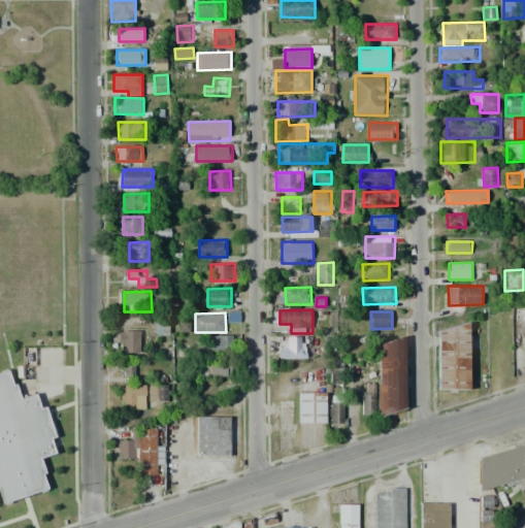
[(240,322),(240,312),(229,312),(228,322),(240,322)]
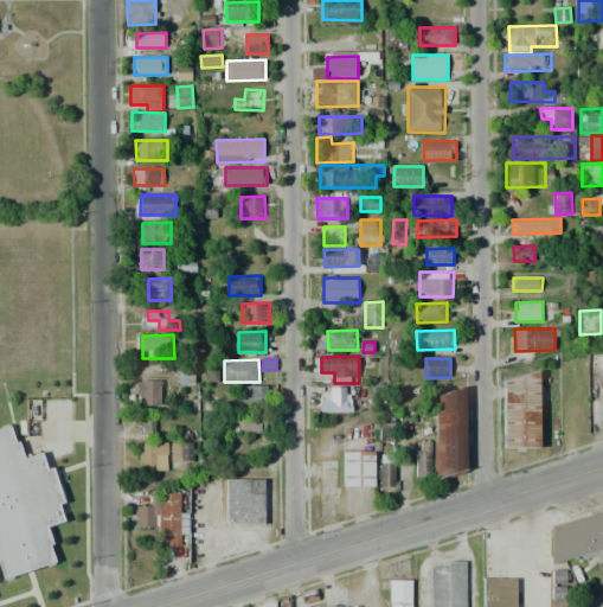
[(197,385),(180,385),(180,364),(197,365),(197,385)]
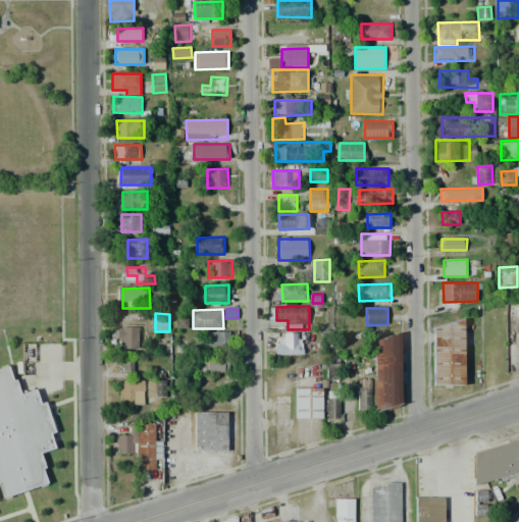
[(177,329),(189,329),(190,317),(178,317),(177,329)]
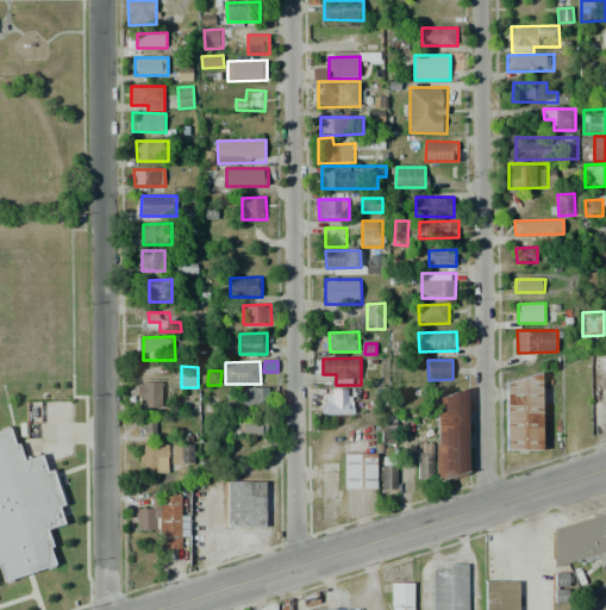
[(544,450),(506,452),(505,384),(543,372),(544,450)]
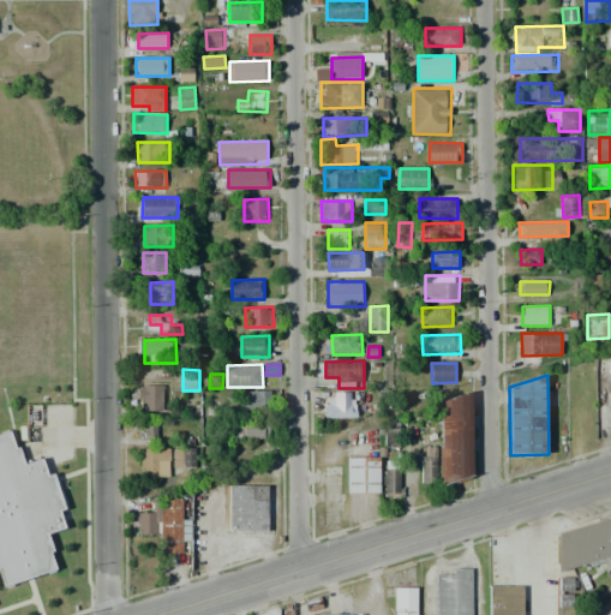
[(139,384),(166,384),(165,411),(139,411),(139,384)]
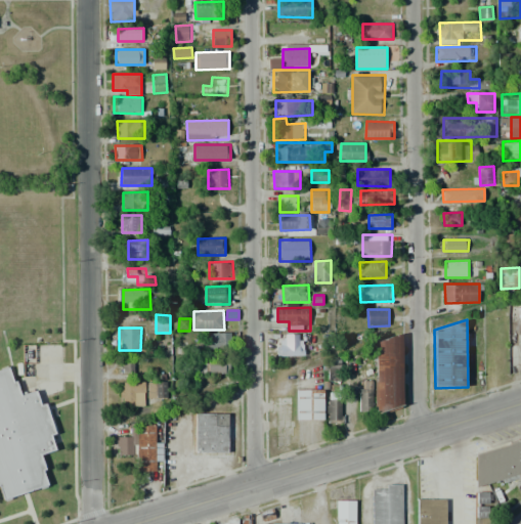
[(231,332),(232,348),(209,349),(209,333),(231,332)]
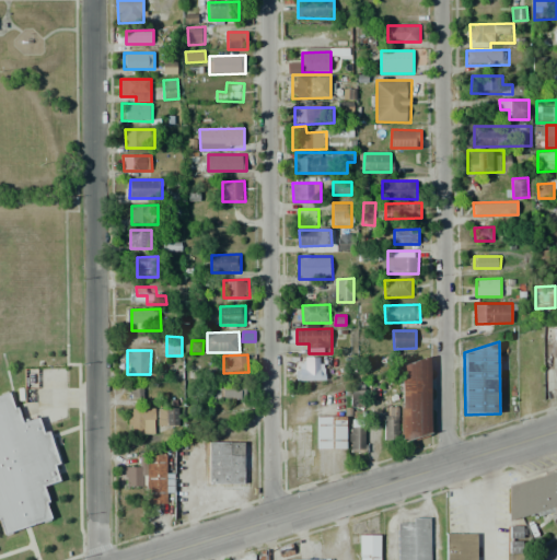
[(402,365),(431,356),(431,434),(402,443),(402,365)]
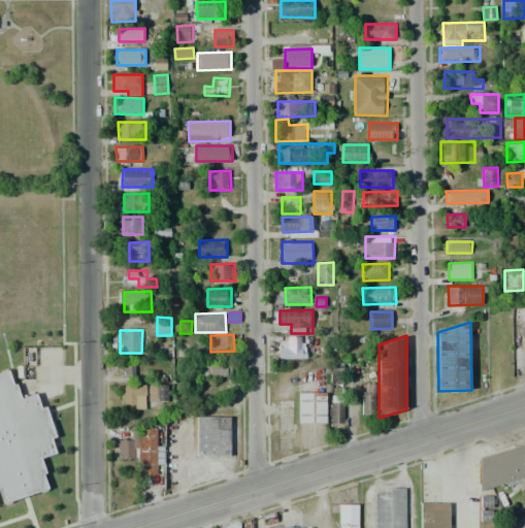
[(289,336),(302,336),(302,349),(307,349),(308,358),(280,359),(280,342),(289,342),(289,336)]
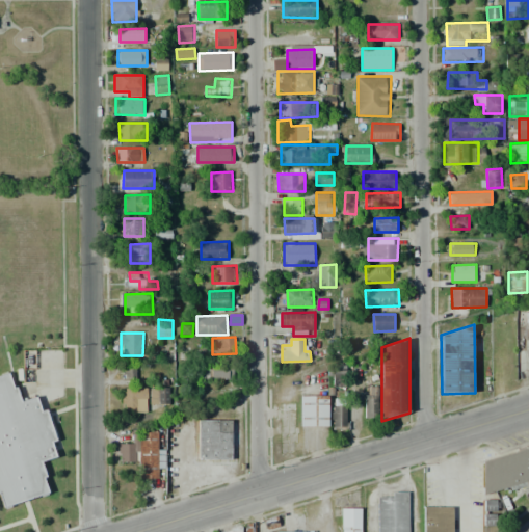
[(124,365),(138,364),(139,378),(124,379),(124,365)]
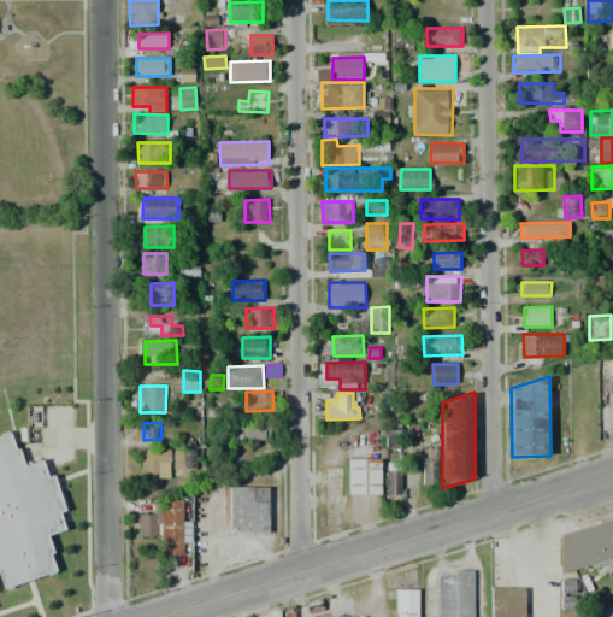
[(271,422),(272,441),(235,442),(235,423),(271,422)]
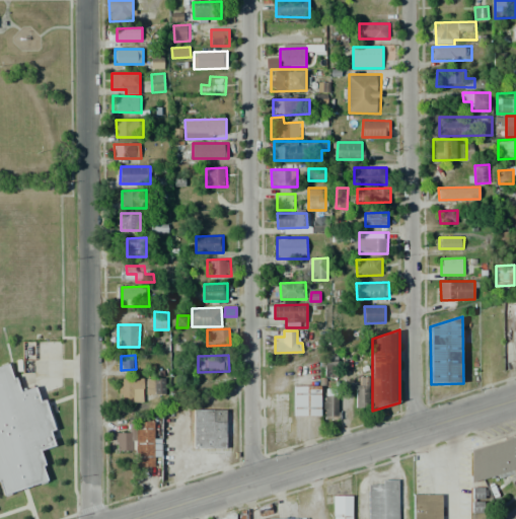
[(341,360),(341,378),(321,378),(321,360),(341,360)]
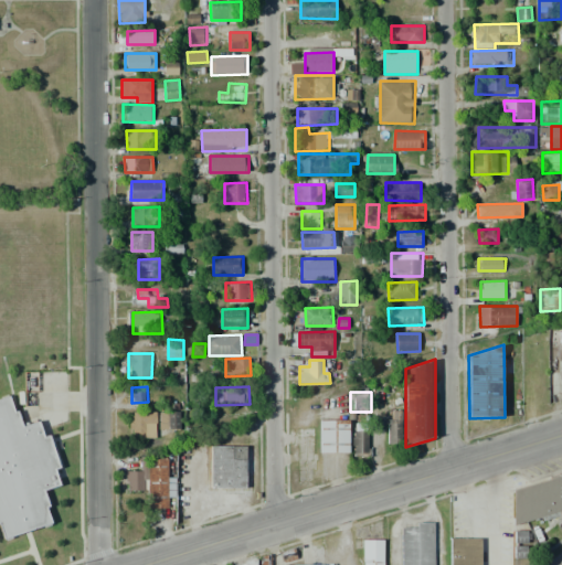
[(0,398),(12,395),(23,426),(41,420),(45,436),(52,435),(62,468),(57,470),(61,484),(45,490),(54,522),(2,540),(0,533),(0,398)]
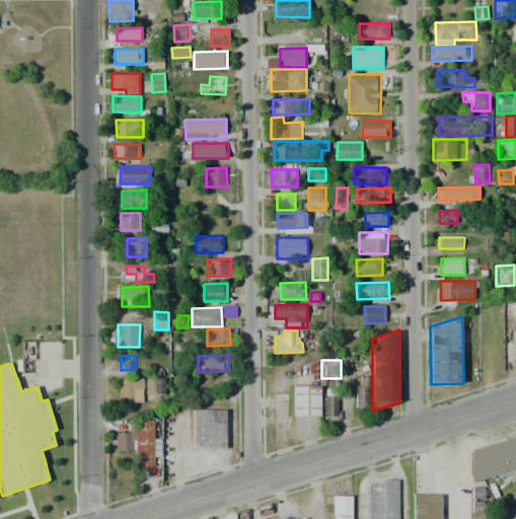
[(122,378),(145,378),(144,402),(122,402),(122,378)]
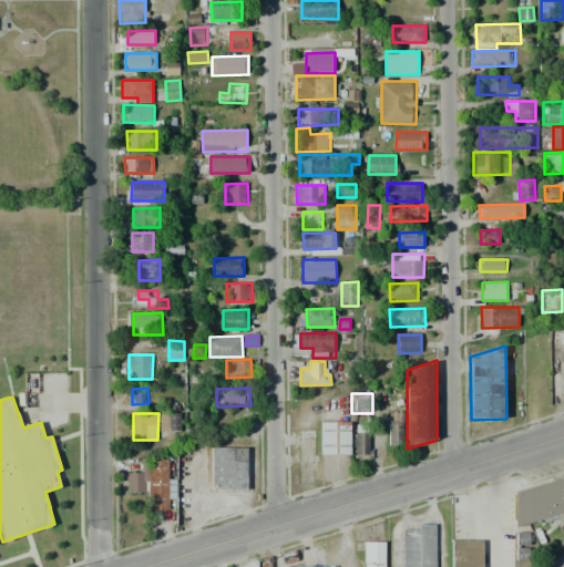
[(182,413),(182,431),(162,431),(161,413),(182,413)]
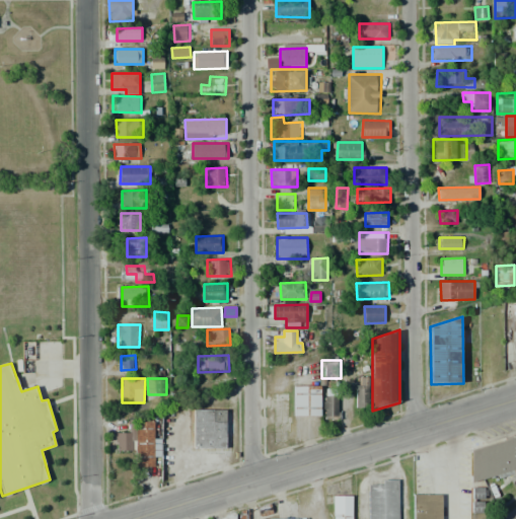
[(355,384),(370,384),(370,409),(355,409),(355,384)]
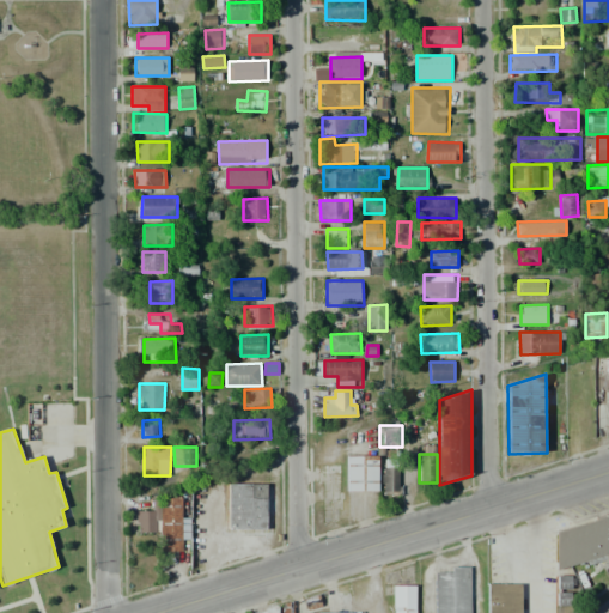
[(379,491),(349,491),(348,456),(379,456),(379,491)]
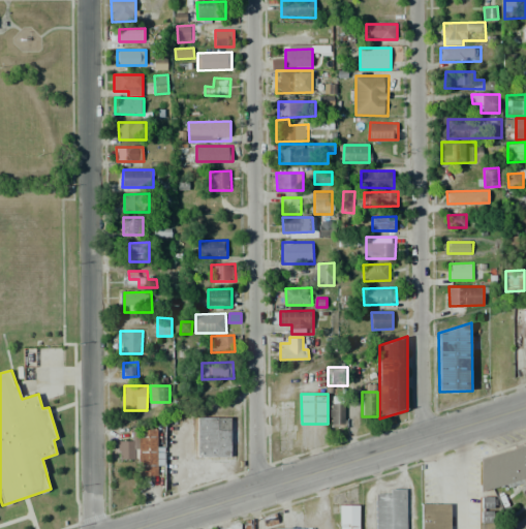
[(346,402),(346,428),(332,428),(332,402),(346,402)]
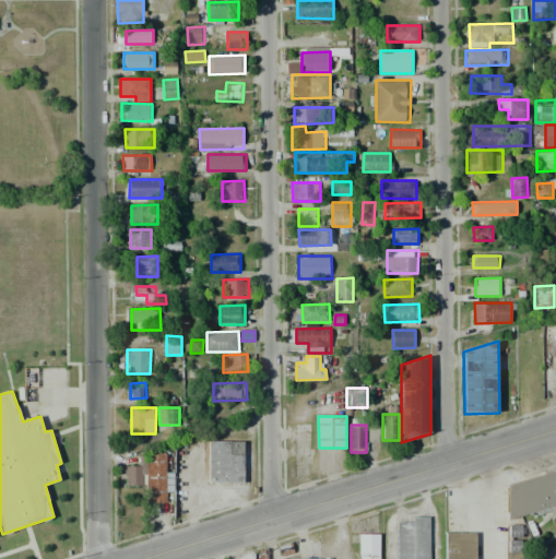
[(210,441),(245,441),(245,484),(210,483),(210,441)]
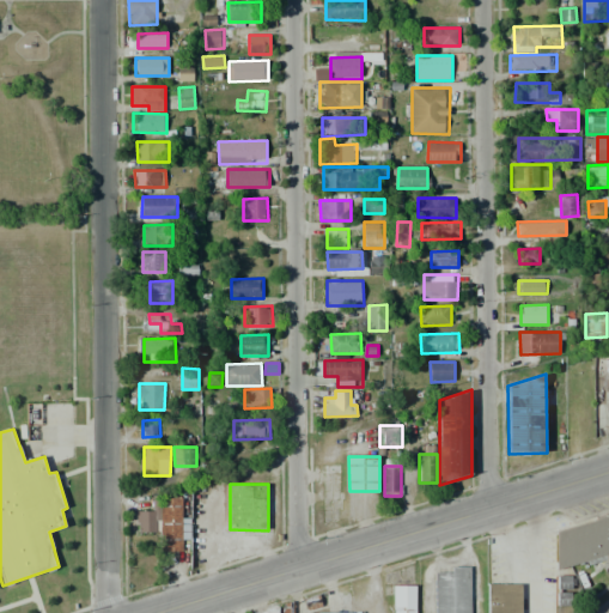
[(139,533),(139,510),(154,510),(154,498),(183,498),(183,519),(193,517),(193,540),(184,540),(184,551),(162,551),(162,532),(139,533)]
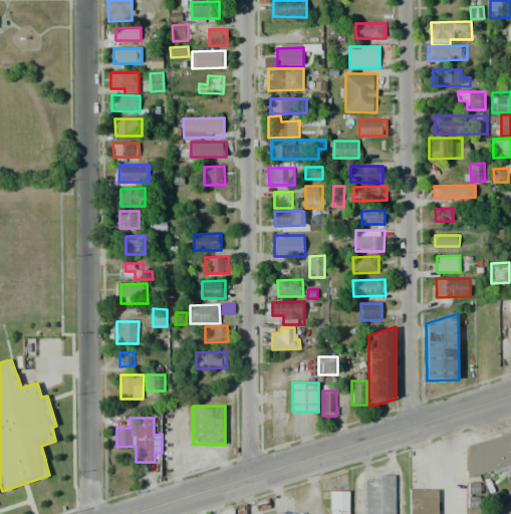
[(510,465),(469,479),(467,446),(510,432),(510,465)]
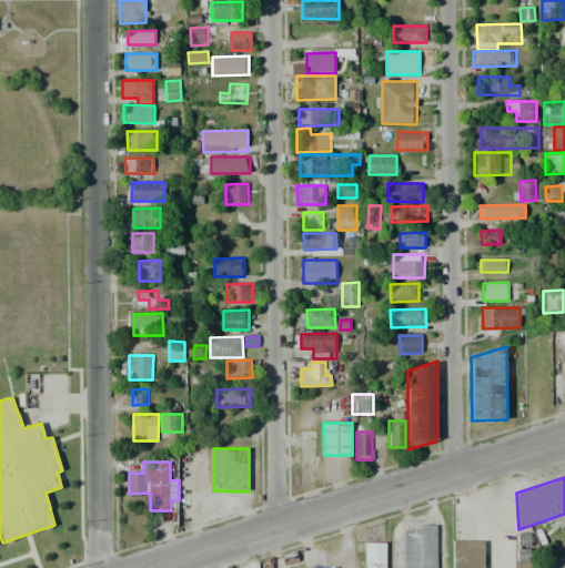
[(439,525),(439,567),(405,567),(405,525),(439,525)]
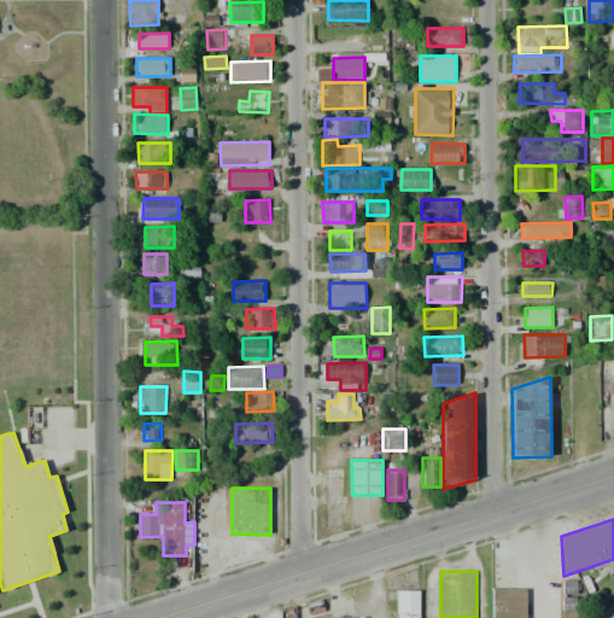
[(582,579),(582,595),(562,595),(562,581),(582,579)]
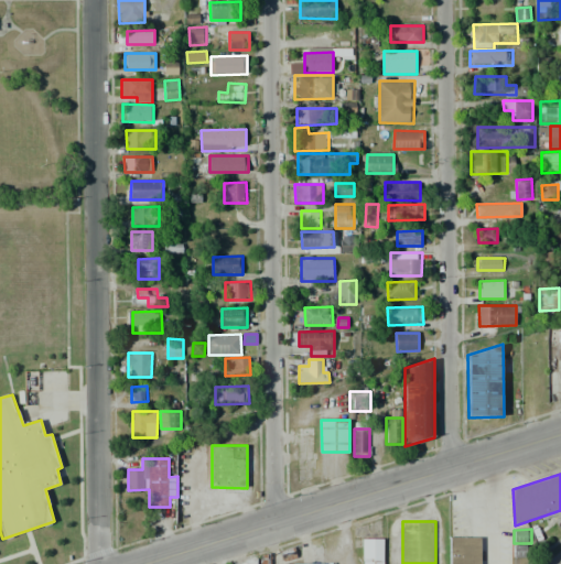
[(461,537),(482,537),(482,546),(482,556),(482,563),(450,563),(450,557),(450,548),(450,538),(461,537)]
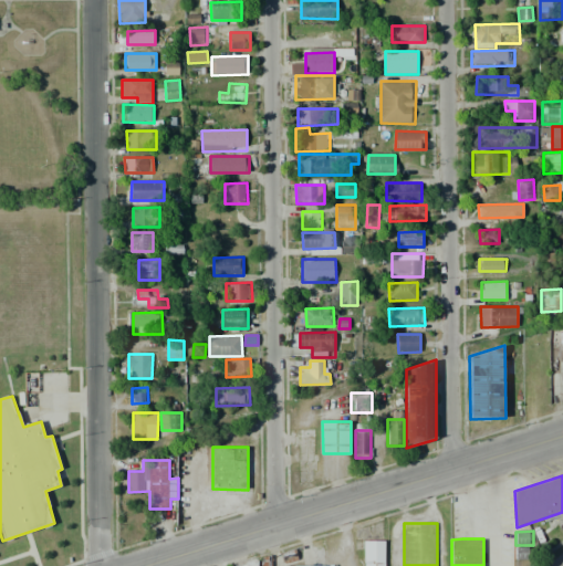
[(387,565),(365,565),(365,541),(387,541),(387,565)]
